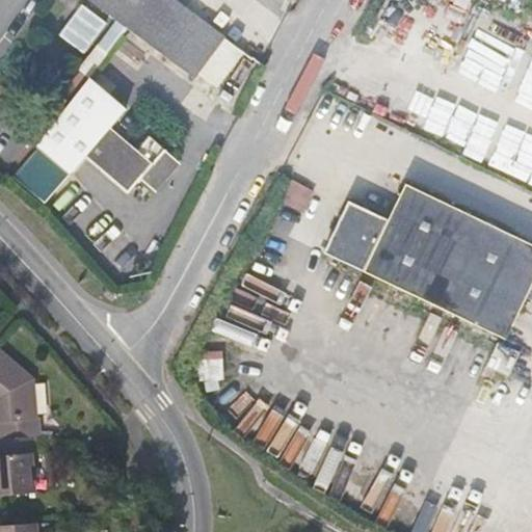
[(87,0),(125,28),(145,0),(87,0)]
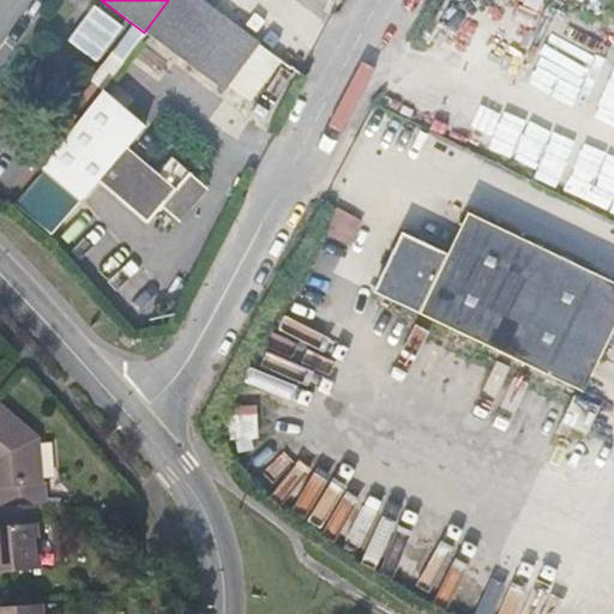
[(252,102),(282,61),(199,0),(168,0),(144,32),(223,90),(228,84),(252,102)]
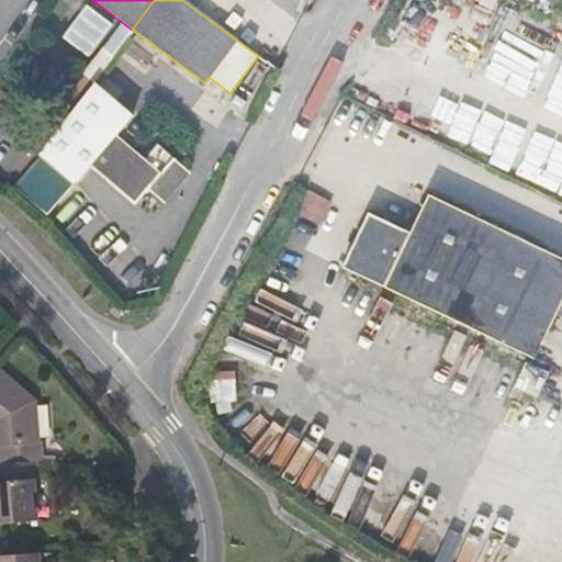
[(425,0),(412,24),(435,36),(450,8),(436,0),(425,0)]
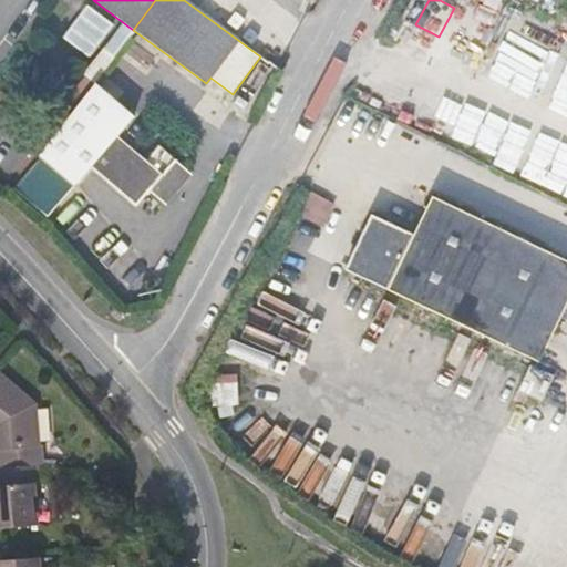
[(64,35),(91,54),(114,22),(88,3),(64,35)]
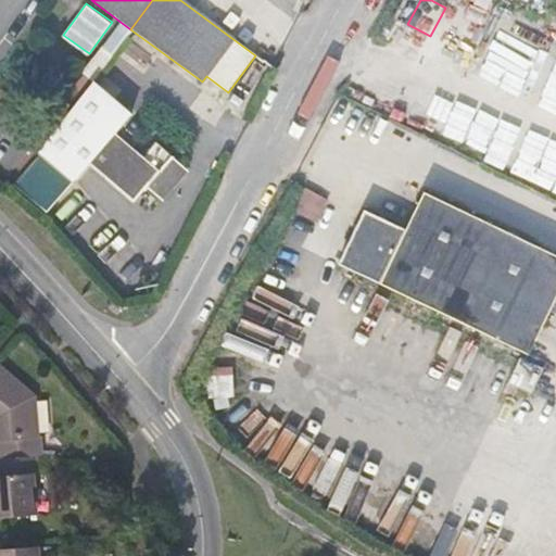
[(89,164),(134,202),(147,188),(161,201),(188,171),(156,143),(143,158),(116,134),(133,114),(93,81),(38,153),(73,184),(89,164)]
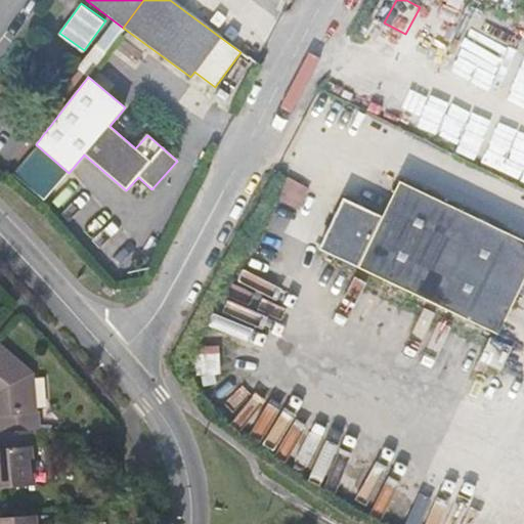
[(0,125),(0,162),(10,171),(27,149),(0,125)]
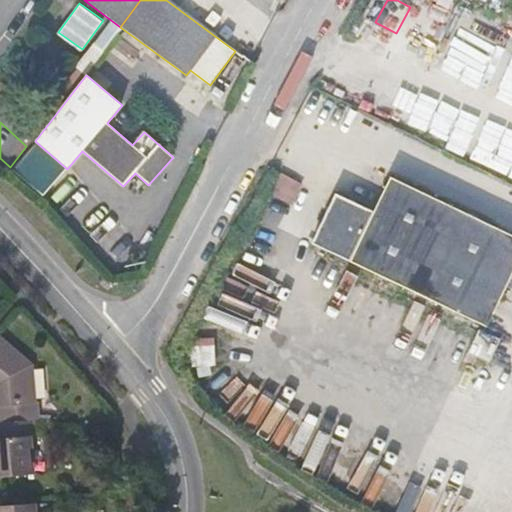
[(270,194),(291,205),(301,185),(281,174),(270,194)]
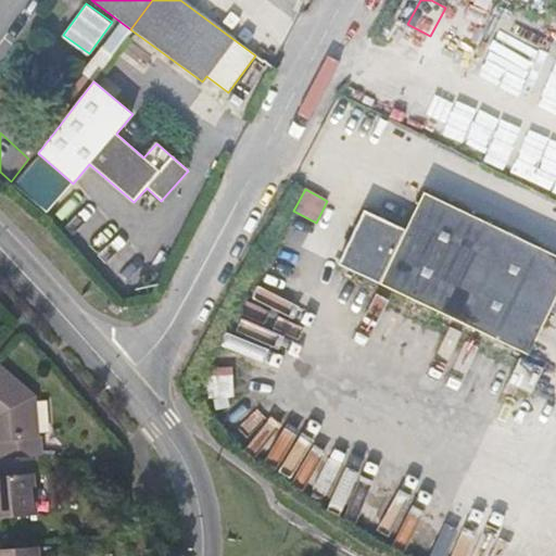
[(335,260),(376,280),(518,352),(555,280),(555,258),(420,190),(402,228),(361,207),(335,260)]
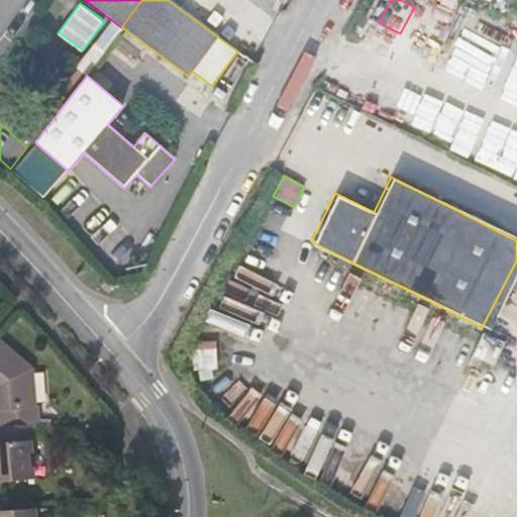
[(31,369),(0,341),(0,426),(32,424),(39,423),(37,407),(34,407),(31,369)]
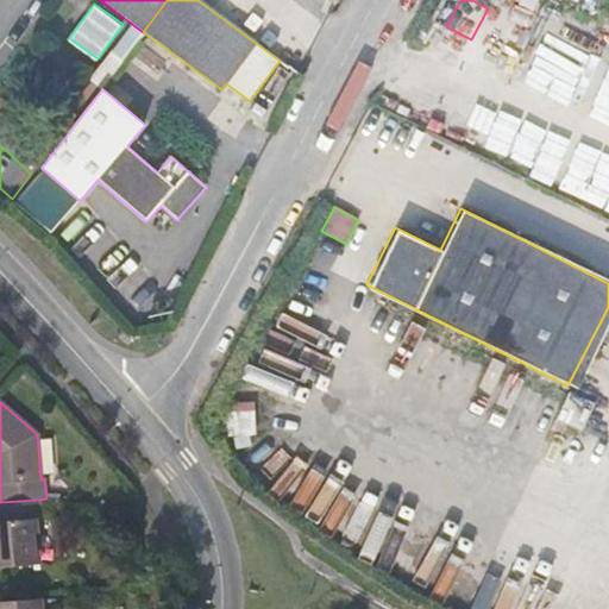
[(0,509),(1,521),(0,520),(0,566),(38,564),(36,518),(39,518),(38,500),(0,502),(0,509)]
